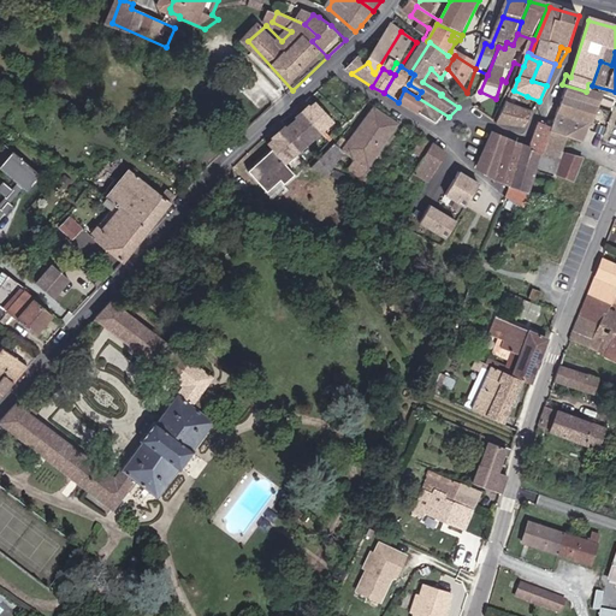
[(587,125),(588,126),(599,96),(586,92),(562,84),(548,126),(552,128),(550,135),(566,140),(580,144),(587,125)]
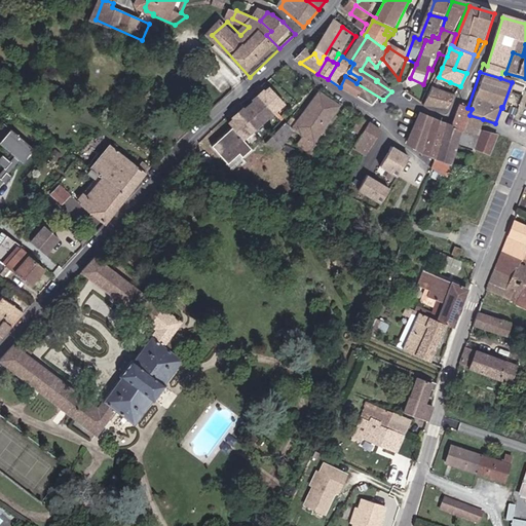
[(373,108),(383,100),(357,83),(345,76),(340,87),(373,108)]
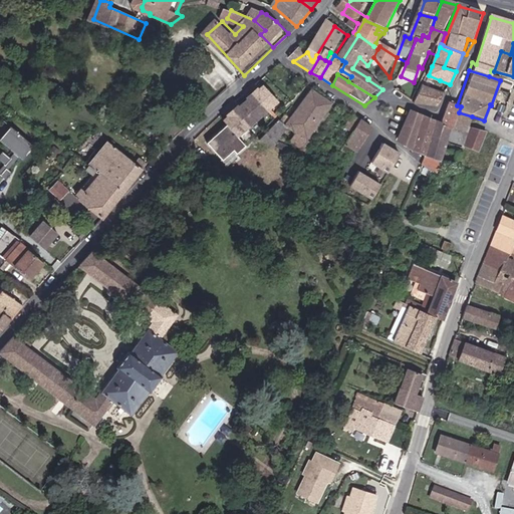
[(438,86),(440,80),(429,75),(426,81),(438,86)]
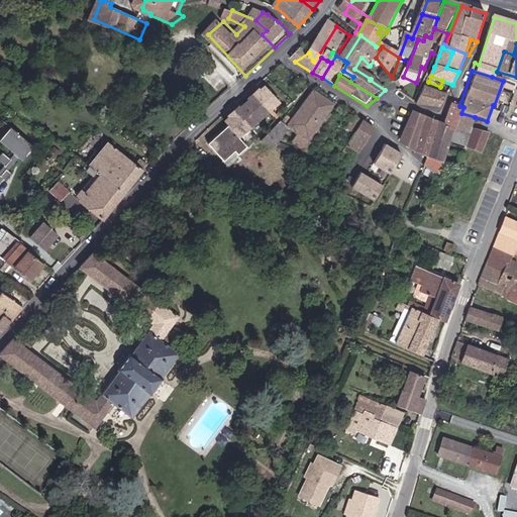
[(441,108),(447,94),(427,86),(420,103),(441,108)]
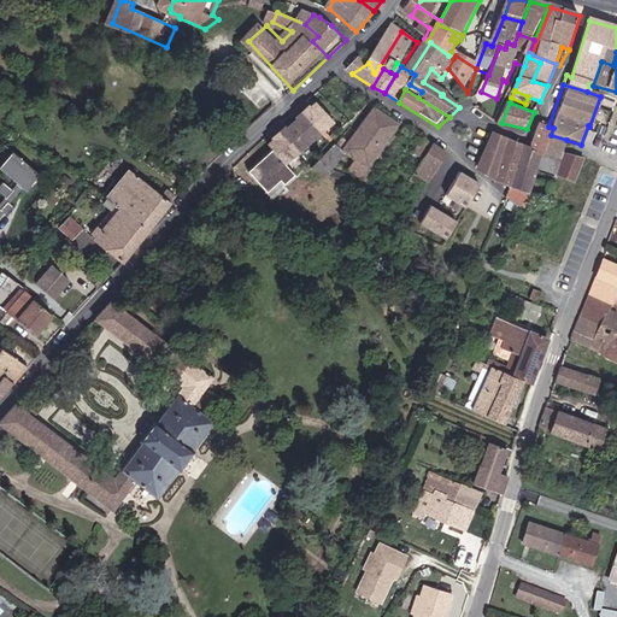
[(287,166),(291,172),(340,129),(322,107),(316,112),(323,119),(309,131),(303,125),(293,134),(299,141),(285,153),(278,146),(274,151),(276,154),(287,166)]
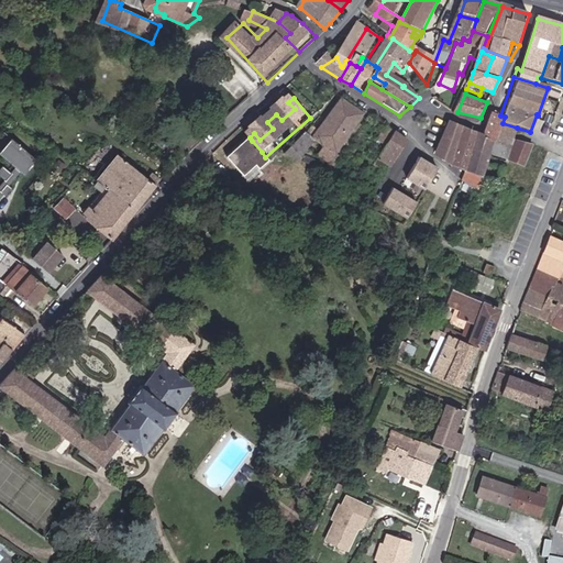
[(329,165),(365,114),(344,101),(310,139),(305,134),(284,156),(301,164),(307,152),(317,141),(326,147),(318,159),(329,165)]
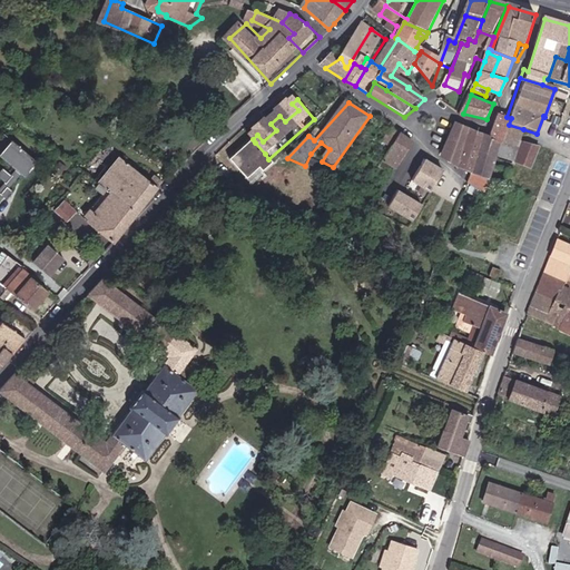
[(490,180),(498,158),(509,125),(511,118),(507,117),(500,115),(492,137),(485,135),(480,153),(473,173),(470,182),(487,188),(490,180)]
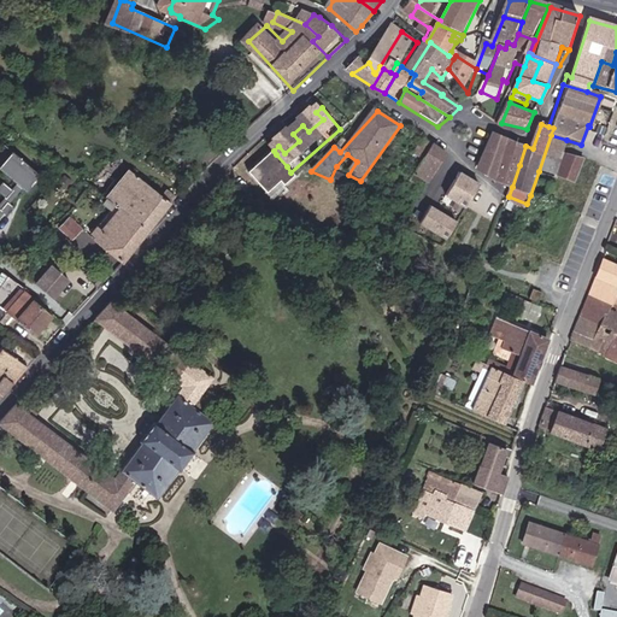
[(482,169),(498,180),(505,160),(512,140),(497,134),(482,169)]
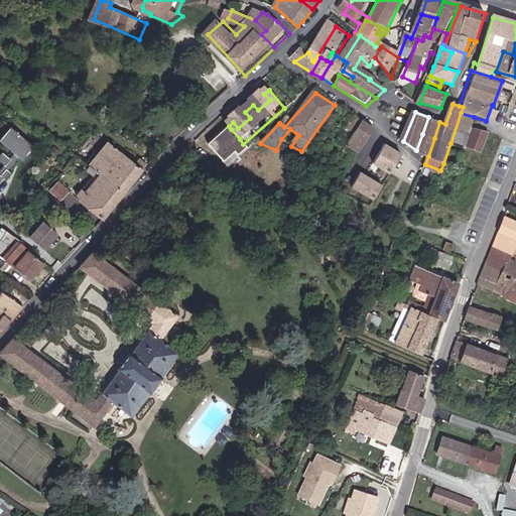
[(464,148),(470,129),(474,117),(461,113),(450,143),(464,148)]
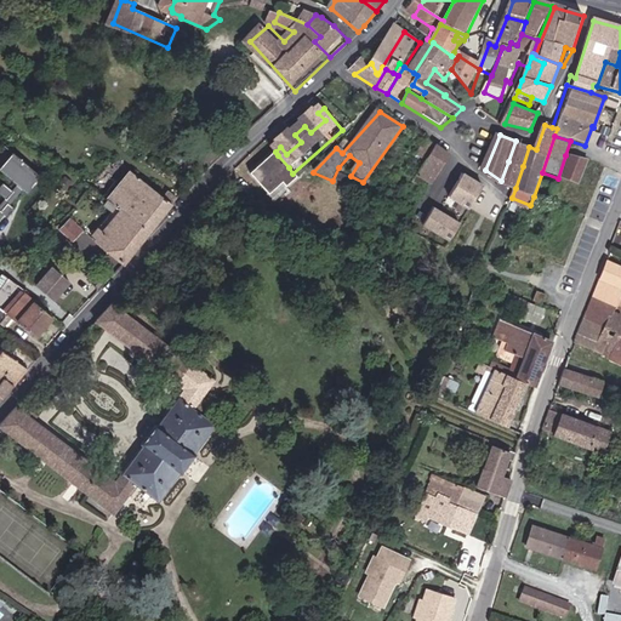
[(429,159),(438,144),(429,140),(421,154),(429,159)]
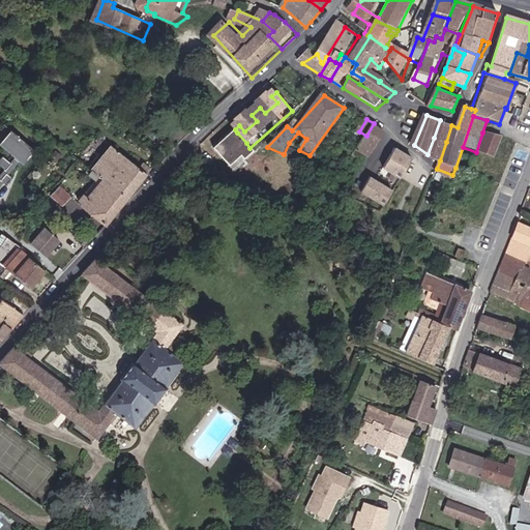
[(440,120),(434,138),(446,142),(451,125),(440,120)]
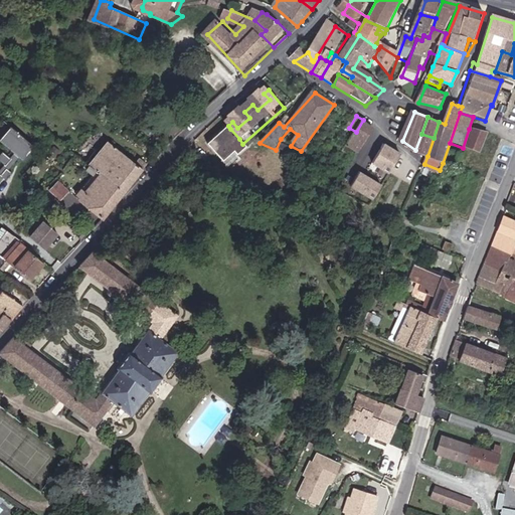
[(180,137),(186,130),(174,120),(168,127),(180,137)]
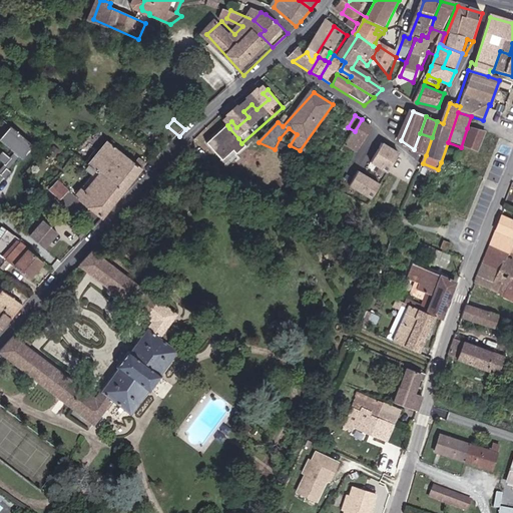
[(343,153),(354,159),(372,126),(362,119),(355,131),(343,153)]
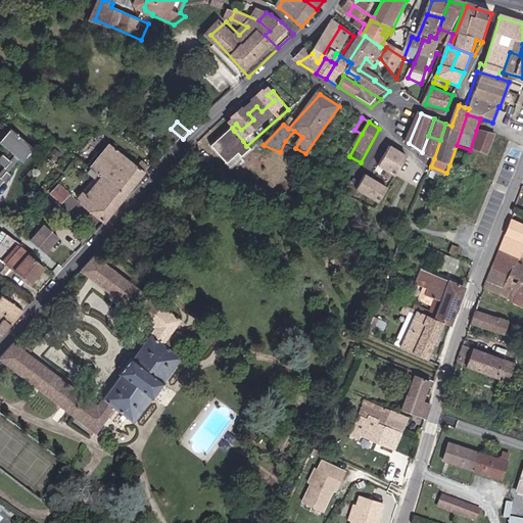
[(222,160),(233,150),(243,141),(234,131),(212,150),(222,160)]
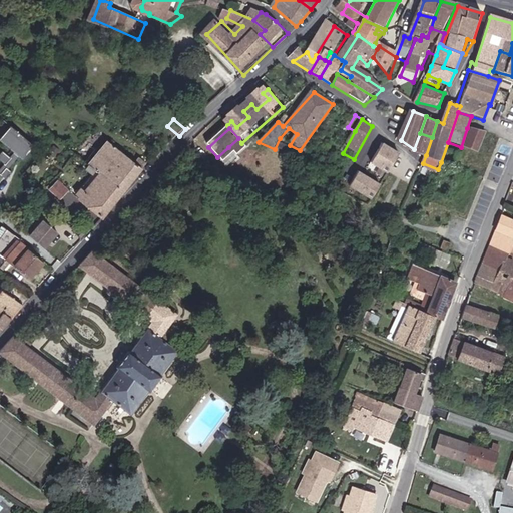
[(464,149),(478,153),(486,134),(471,129),(464,149)]
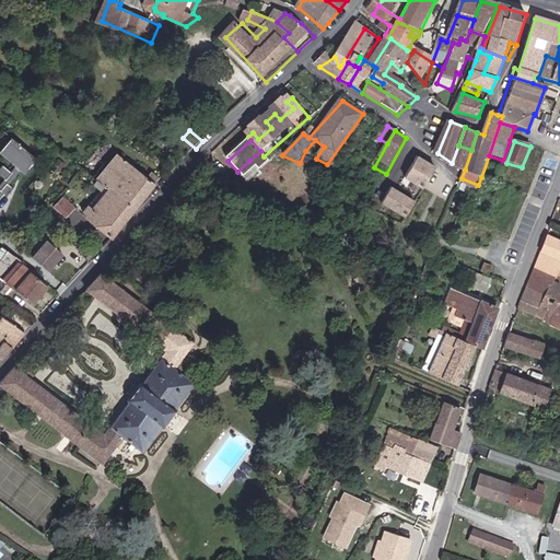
[(18,188),(28,175),(33,178),(44,166),(16,143),(4,159),(22,173),(18,178),(9,171),(2,178),(11,185),(3,195),(0,191),(0,211),(0,207),(0,208),(12,195),(16,198),(22,191),(18,188)]
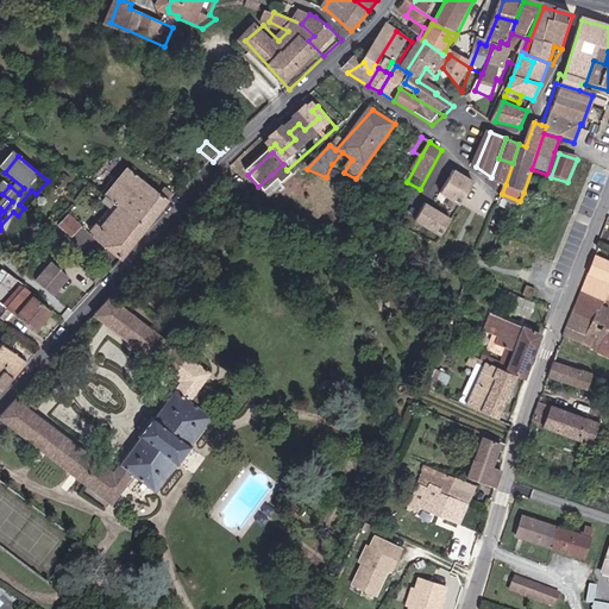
[(453,184),(462,169),(443,158),(434,173),(453,184)]
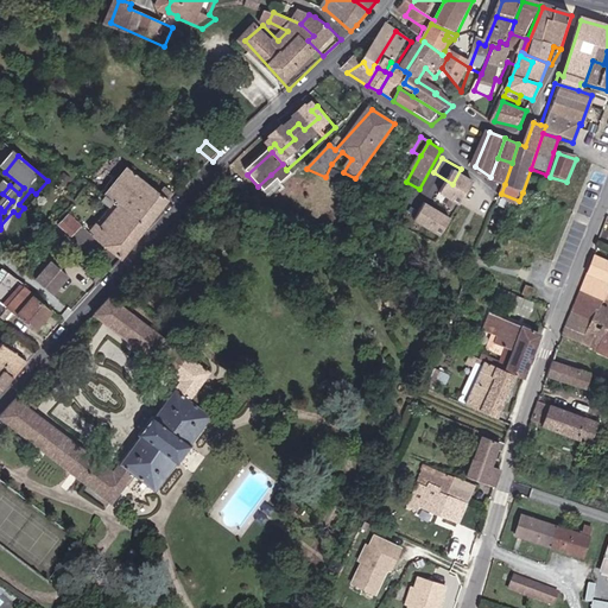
[(498,158),(491,177),(505,184),(512,163),(498,158)]
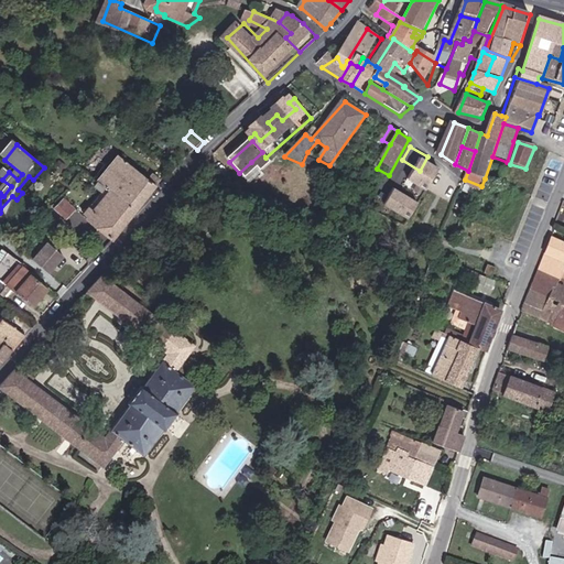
[(535,186),(548,155),(545,154),(533,186),(535,186)]
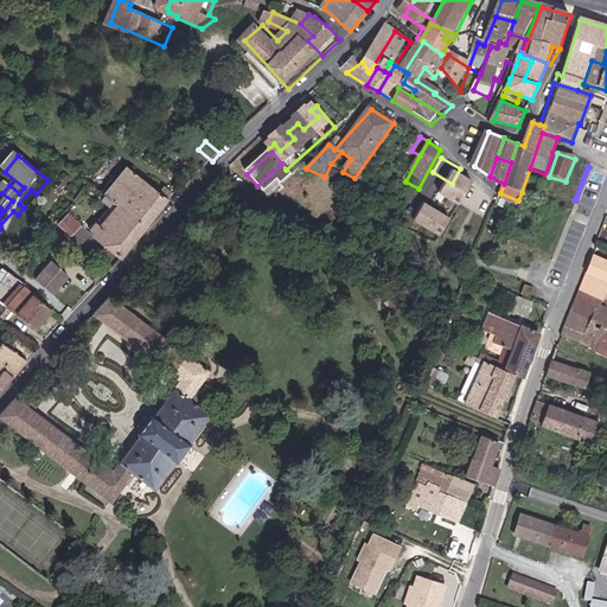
[(171,190),(166,196),(135,170),(112,198),(151,229),(179,197),(171,190)]
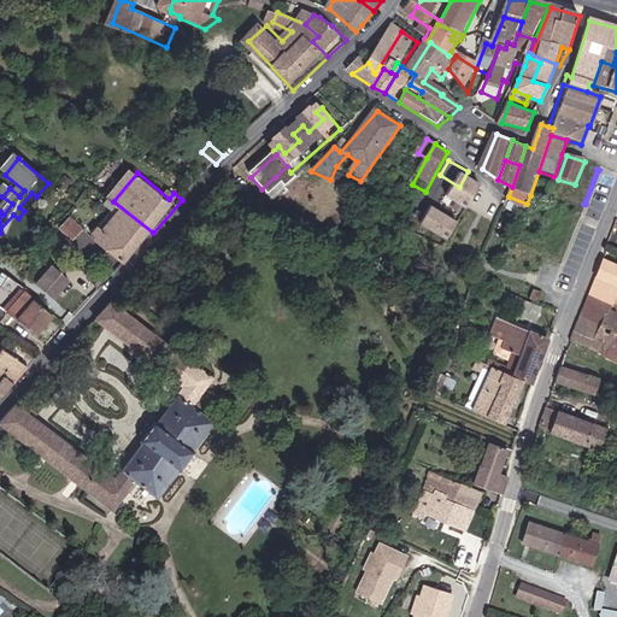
[(262,189),(266,193),(278,182),(275,177),(262,189)]
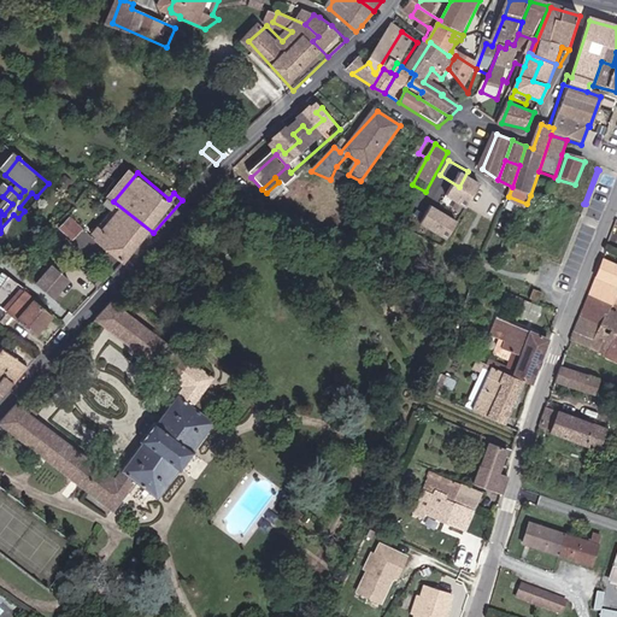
[(87,233),(127,264),(153,233),(113,201),(87,233)]
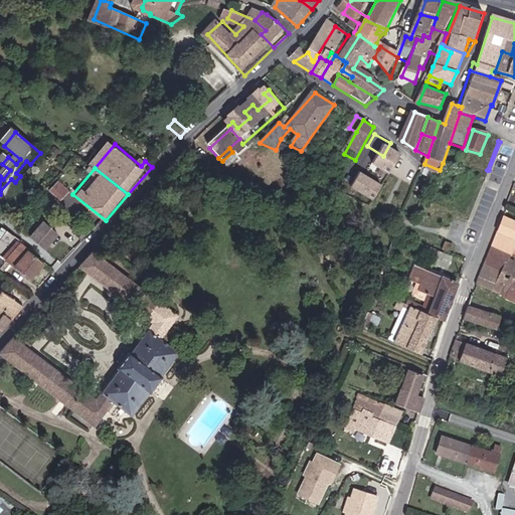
[(347,185),(375,200),(383,183),(355,169),(347,185)]
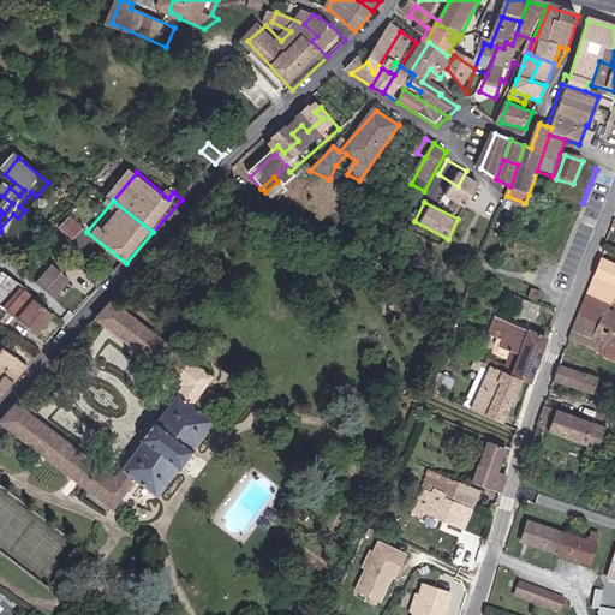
[(408,219),(412,213),(399,207),(393,203),(390,209),(408,219)]
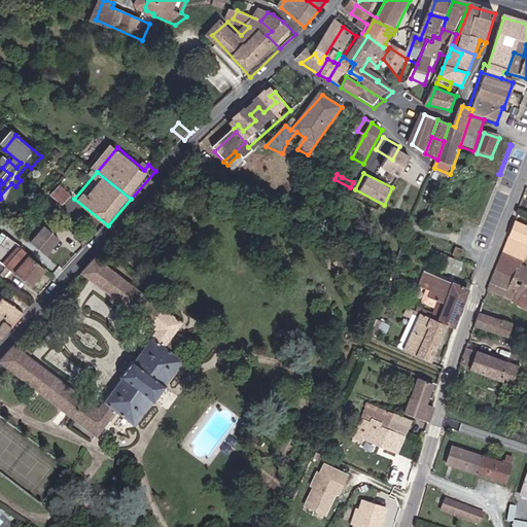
[(69,195),(57,184),(49,191),(62,203),(69,195)]
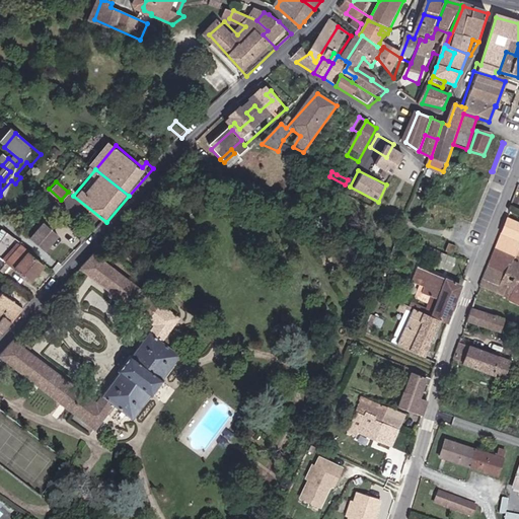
[(518,251),(518,252),(518,251),(518,223),(508,220),(497,250),(518,258),(518,251)]
